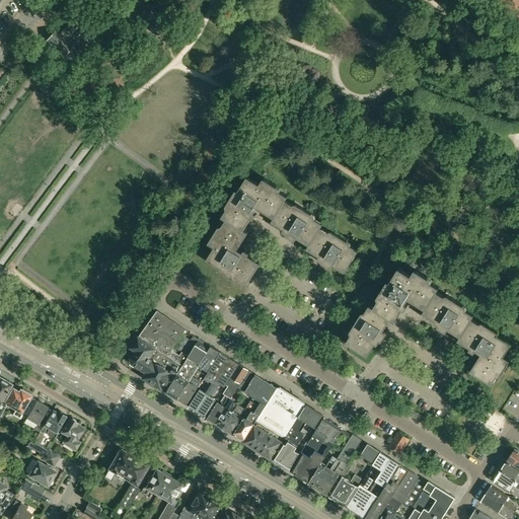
[(171,15),(171,12),(157,2),(142,22),(156,32),(158,32),(161,29),(161,25),(163,24),(166,23),(171,15)]
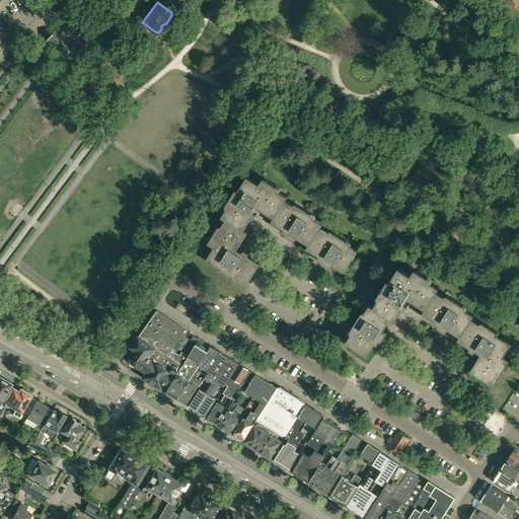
[(69,24),(60,35),(55,31),(47,41),(64,56),(71,48),(71,47),(75,48),(86,58),(94,49),(96,50),(98,52),(99,51),(95,48),(100,42),(97,39),(87,30),(80,23),(75,29),(68,22),(68,23),(69,24)]
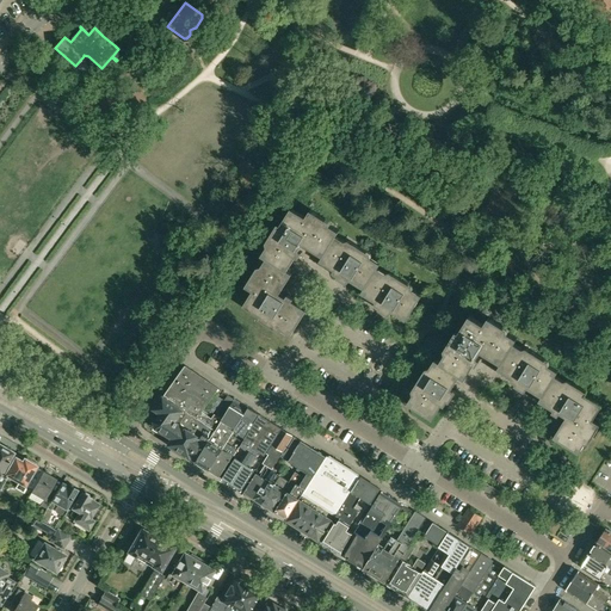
[(279,224),(276,229),(270,240),(267,242),(269,247),(263,255),(267,259),(261,267),(258,267),(255,271),(246,287),(255,292),(253,298),(250,296),(245,306),(261,316),(260,319),(276,329),(279,325),(285,328),(283,331),(292,337),(308,310),(294,302),(296,300),(289,295),(288,298),(282,295),(294,273),(289,271),(298,257),(300,258),(302,253),(300,251),(303,245),(322,257),(320,261),(334,271),(333,273),(349,283),(350,281),(364,289),(360,294),(376,303),(374,306),(390,315),(392,313),(406,321),(423,296),(413,290),(412,287),(408,284),(393,275),(390,273),(386,273),(377,269),(381,264),(371,258),(371,254),(368,252),(352,242),(349,240),(345,242),(337,236),(340,232),(326,223),(327,221),(316,214),(315,217),(309,214),(304,220),(300,217),(301,214),(292,209),(282,226),(279,224)]
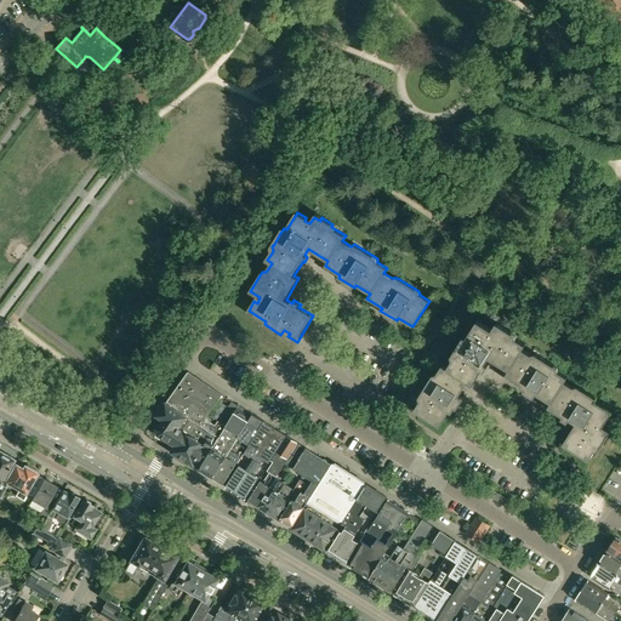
[(178,245),(167,240),(164,249),(157,254),(164,263),(178,245)]
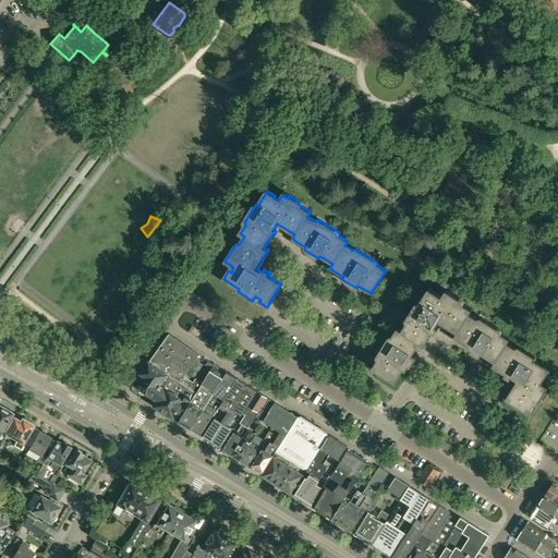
[(540,401),(548,387),(540,381),(543,376),(545,377),(550,370),(535,360),(536,356),(522,348),(520,352),(514,349),(517,347),(509,342),(511,338),(498,329),(499,327),(485,318),(483,323),(477,319),(480,317),(471,312),(474,307),(466,303),(464,305),(459,302),(462,298),(448,289),(443,298),(437,294),(438,293),(429,287),(420,303),(417,302),(408,316),(413,318),(410,324),(408,323),(402,330),(398,328),(390,341),(388,339),(378,354),(384,356),(380,362),(378,360),(373,368),(396,383),(403,370),(405,371),(414,356),(412,354),(421,342),(425,344),(433,331),(435,332),(438,327),(436,326),(439,320),(457,331),(455,336),(468,343),(466,347),(481,355),(482,353),(495,361),(492,365),(506,374),(505,376),(510,379),(511,377),(517,380),(506,399),(529,413),(534,404),(532,403),(535,398),(540,401)]
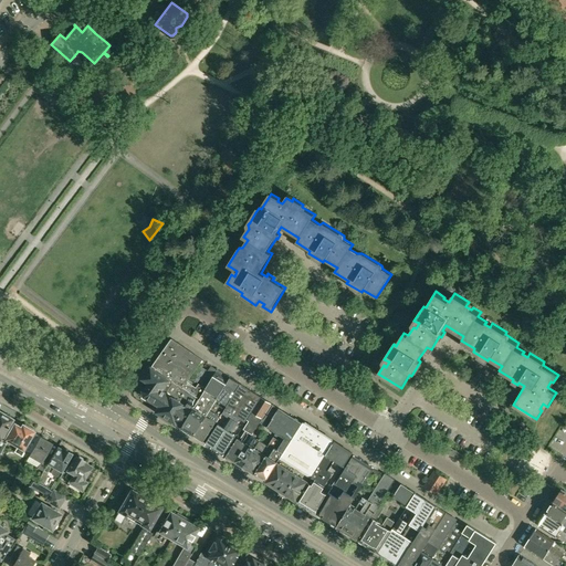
[(201,342),(205,336),(196,331),(192,336),(201,342)]
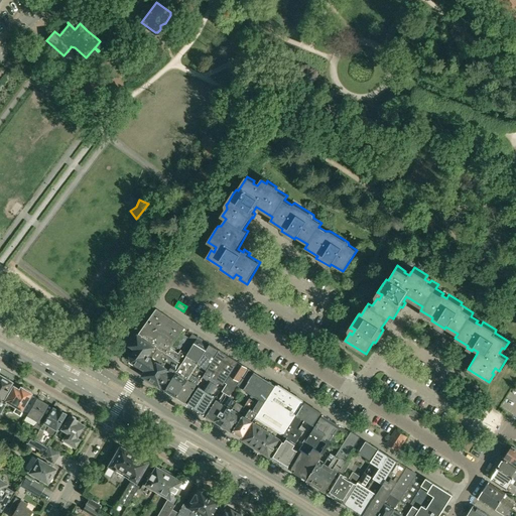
[(155,310),(138,334),(139,335),(130,346),(135,350),(130,357),(131,362),(141,368),(138,373),(143,376),(159,386),(165,390),(181,363),(188,353),(181,349),(178,353),(170,348),(183,329),(162,313),(156,309),(155,310)]
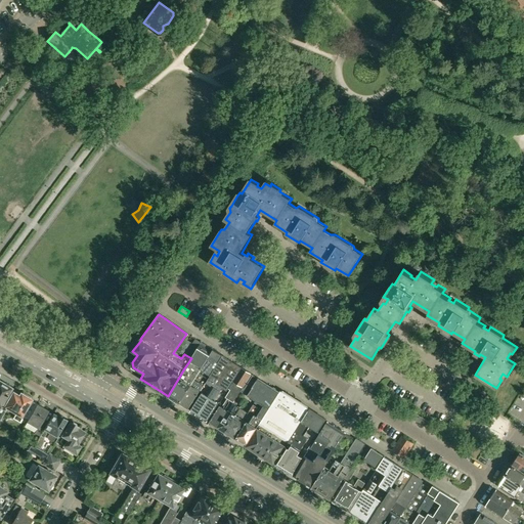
[(201,342),(201,343),(191,358),(184,368),(168,396),(179,403),(201,369),(202,368),(211,352),(213,350),(201,342)]
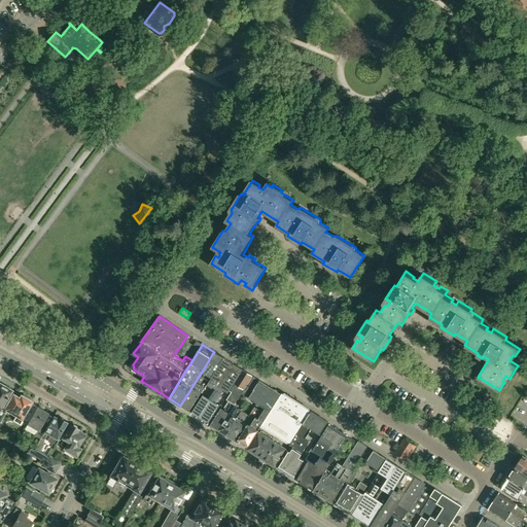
[(212,354),(203,371),(202,372),(211,378),(212,376),(223,357),(214,352),(212,354)]
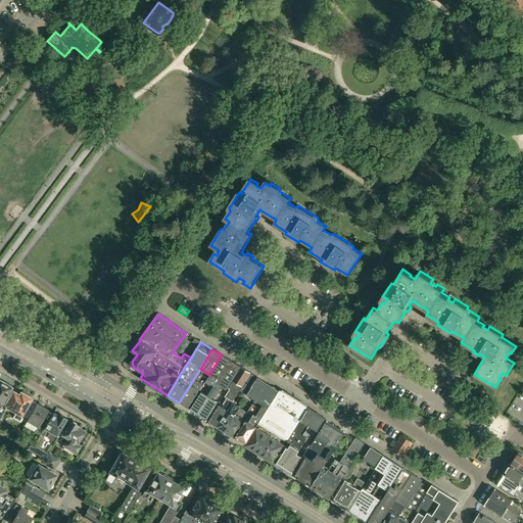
[(241,367),(222,354),(210,373),(209,375),(204,382),(211,386),(219,391),(222,387),(226,390),(241,367)]
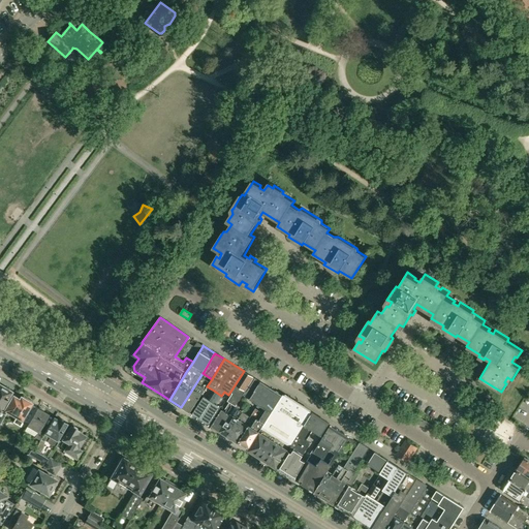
[(230,414),(235,407),(243,395),(245,392),(245,391),(253,377),(244,372),(231,393),(232,394),(227,401),(229,402),(225,408),(227,409),(225,411),(221,409),(211,426),(219,431),(230,414)]
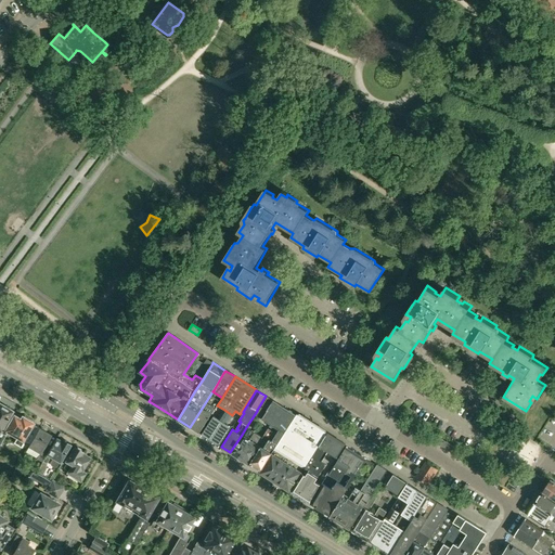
[(258,410),(257,411),(255,414),(258,416),(265,408),(268,410),(273,401),(268,397),(259,411),(258,410)]
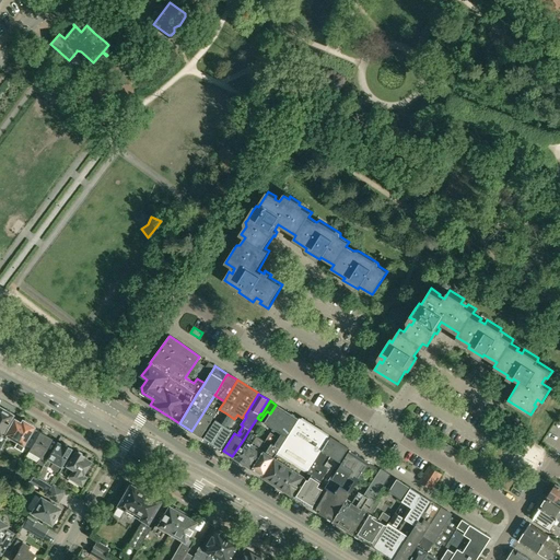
[(260,420),(273,428),(284,410),(282,408),(276,405),(270,413),(267,411),(260,420)]
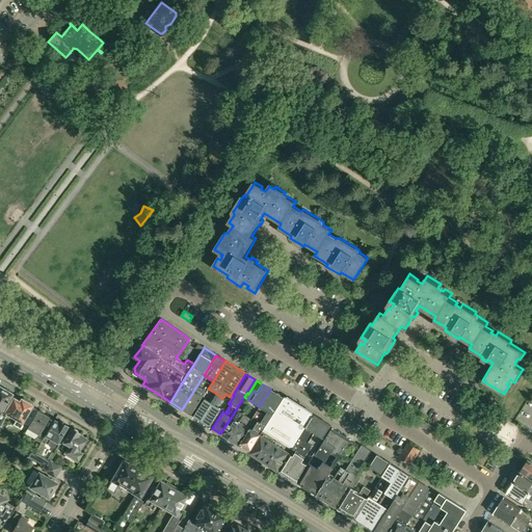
[(197,386),(182,409),(191,415),(203,396),(204,397),(207,392),(197,386)]
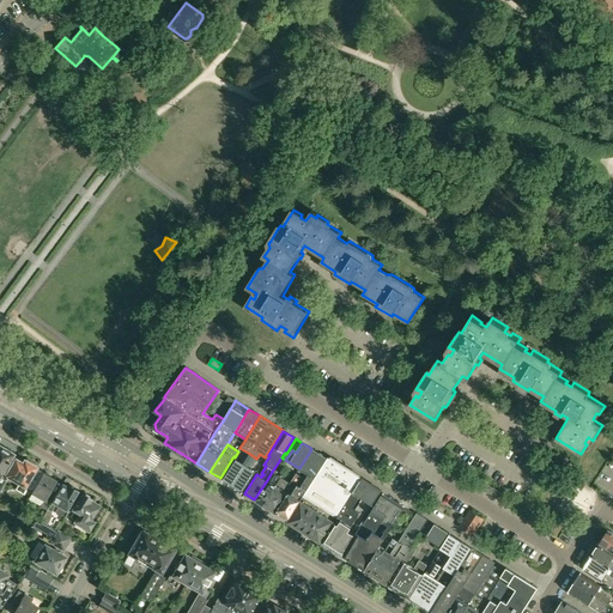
[(0,479),(4,474),(2,473),(13,454),(12,454),(14,451),(5,447),(4,449),(0,445),(0,479)]
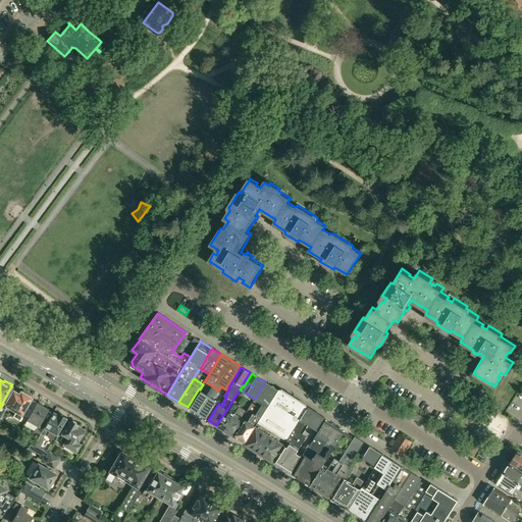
[(247,419),(236,437),(245,444),(278,390),(265,382),(255,399),(254,401),(262,406),(260,408),(253,404),(248,412),(246,416),(248,418),(247,419)]
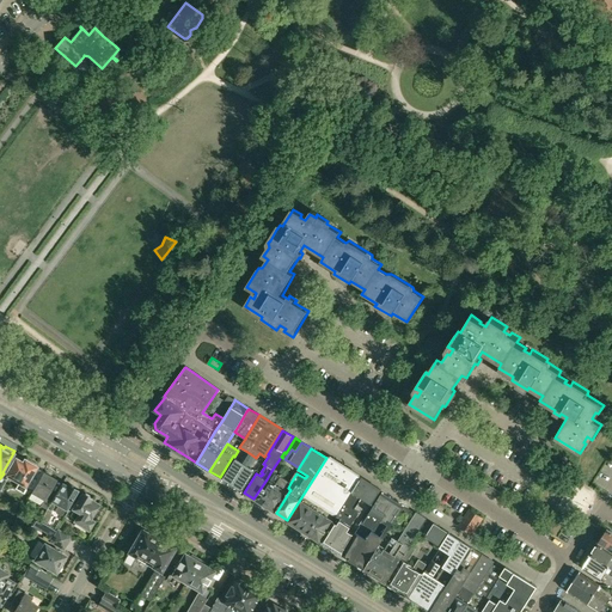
[(222,479),(232,485),(242,491),(255,471),(250,467),(256,458),(248,452),(242,461),(236,458),(222,479)]
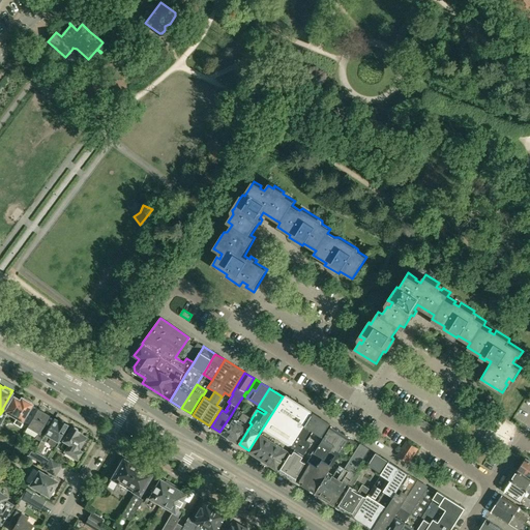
[(272,465),(277,468),(288,451),(305,424),(313,413),(300,406),(284,394),(283,396),(248,450),(256,454),(272,465)]
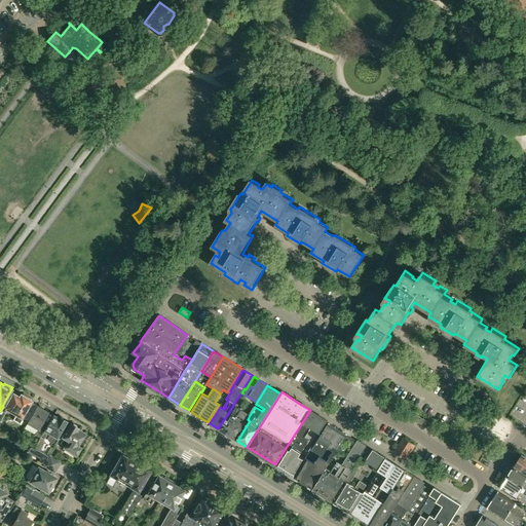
[(20,397),(13,393),(5,408),(3,407),(0,411),(0,422),(7,410),(16,414),(12,420),(21,424),(28,412),(26,411),(32,401),(30,400),(31,399),(23,395),(23,396),(21,395),(20,397)]
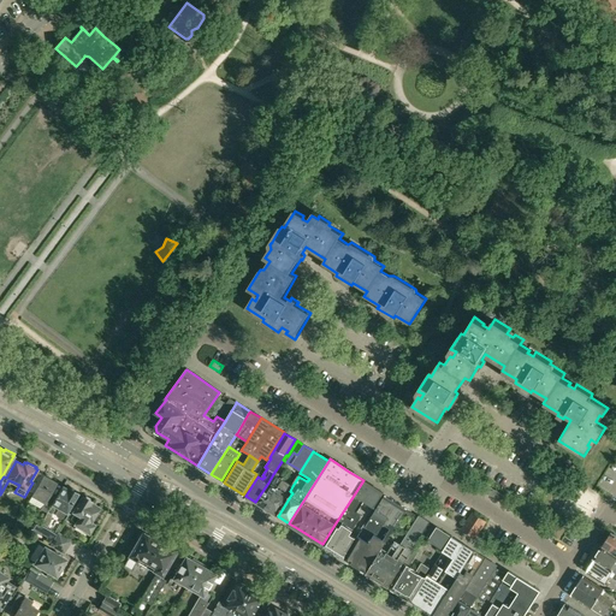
[(255,502),(264,508),(277,487),(282,479),(277,477),(273,474),(268,483),(255,502)]
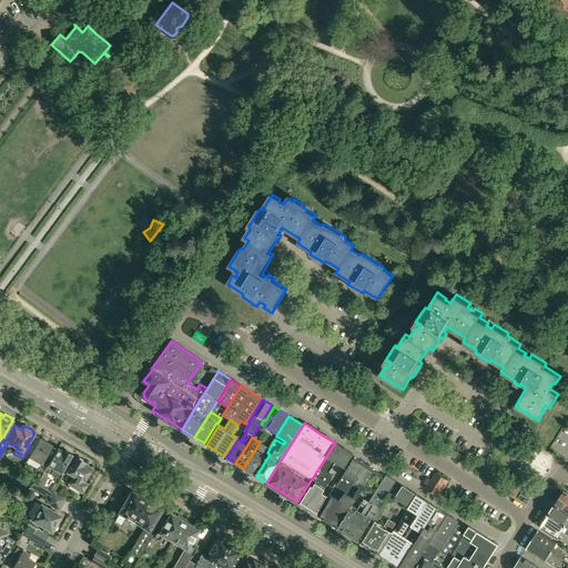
[(46,458),(48,455),(53,445),(48,442),(48,440),(46,438),(43,438),(41,438),(40,438),(34,447),(30,455),(30,456),(41,463),(38,469),(43,473),(44,473),(50,462),(46,458)]
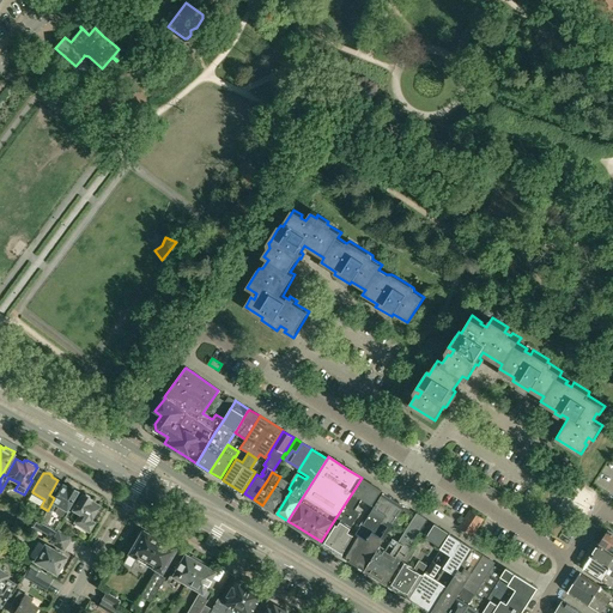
[(275,485),(262,505),(277,514),(290,492),(291,491),(289,489),(291,484),(280,477),(278,481),(275,485)]
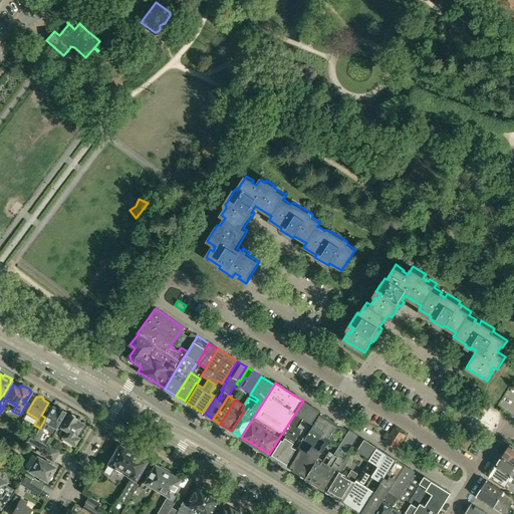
[(298,427),(302,420),(311,425),(318,413),(319,412),(311,406),(303,401),(296,412),(279,438),(269,454),(287,466),(297,449),(292,446),(302,430),(298,427)]
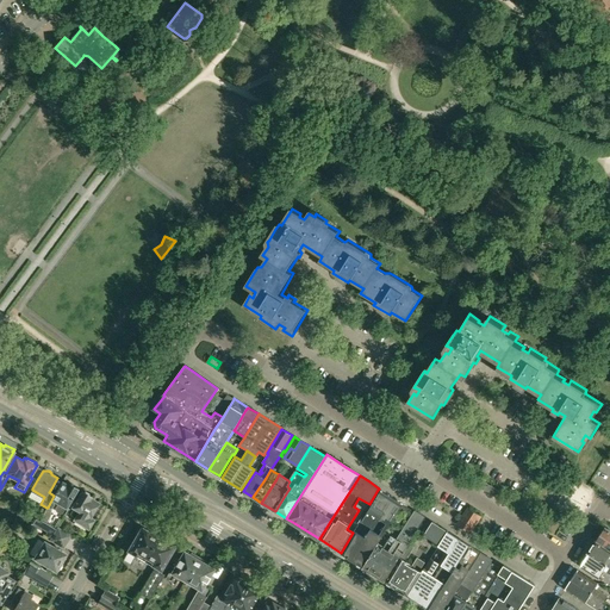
[(56,492),(54,496),(48,508),(50,509),(54,504),(53,503),(55,500),(58,503),(55,509),(56,511),(60,514),(62,514),(66,508),(78,489),(76,489),(76,486),(74,485),(72,484),(69,485),(68,484),(68,485),(62,481),(56,492)]
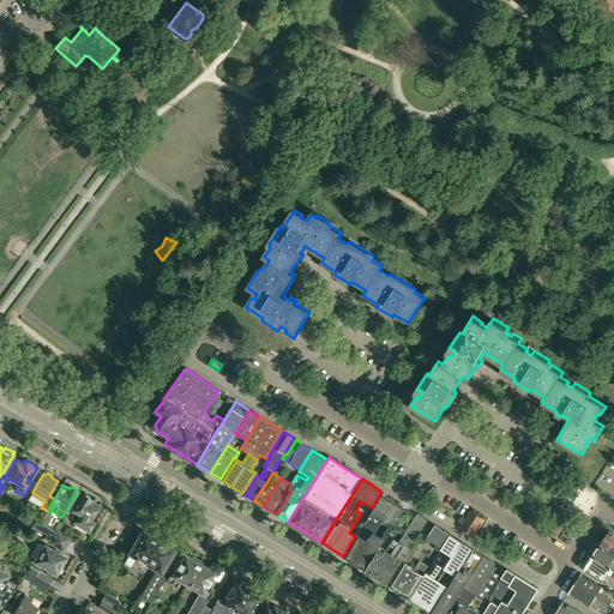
[(483,491),(493,497),(501,501),(505,495),(487,485),(483,491)]
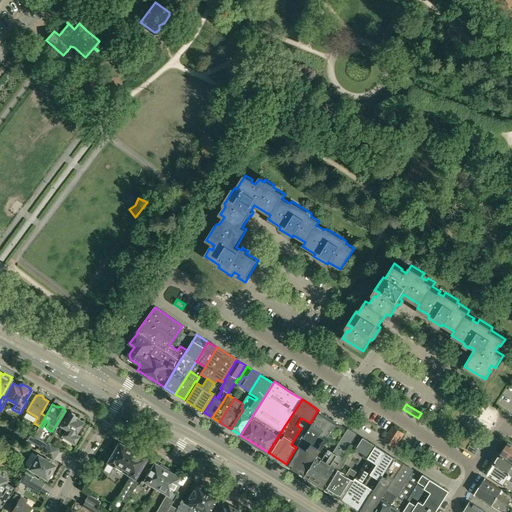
[(64,432),(62,436),(75,443),(79,436),(76,434),(83,421),(76,418),(77,417),(75,416),(74,414),(72,413),(70,413),(68,412),(65,417),(66,417),(64,420),(63,420),(60,426),(59,428),(62,430),(64,432)]
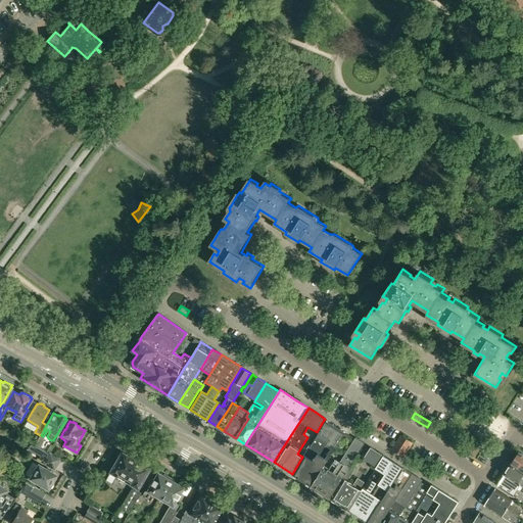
[(305,482),(311,485),(319,473),(324,465),(330,456),(340,440),(345,432),(326,421),(307,450),(306,450),(303,455),(302,457),(292,474),(305,482)]
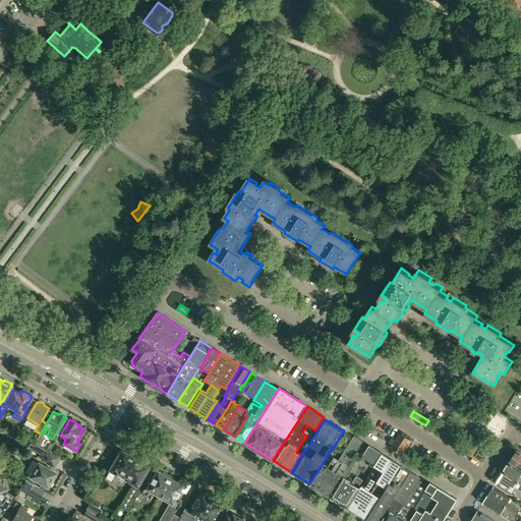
[(351,436),(344,430),(339,439),(346,443),(351,436)]
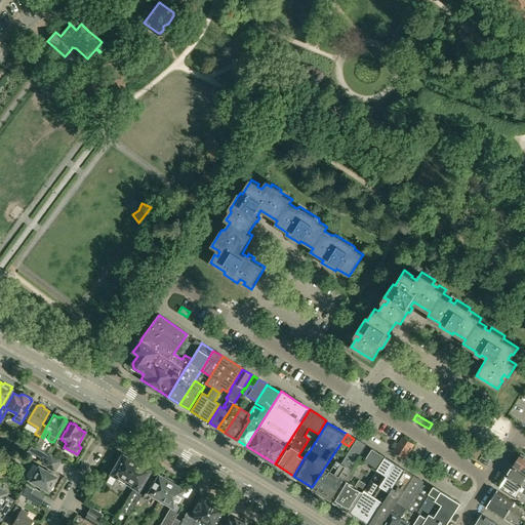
[(405,458),(406,457),(414,444),(402,436),(393,451),(405,458)]
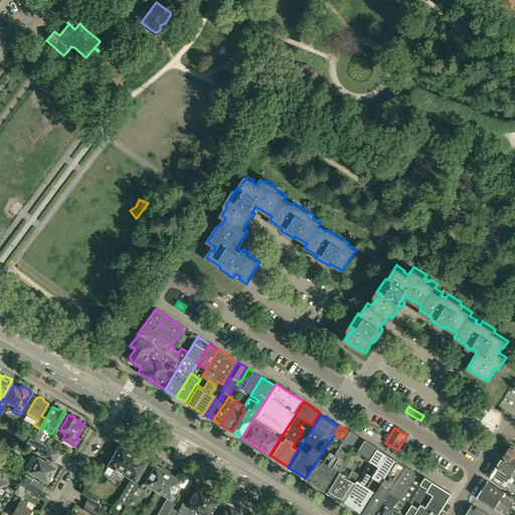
[(344,439),(335,455),(316,484),(325,491),(345,459),(358,438),(359,437),(357,435),(350,431),(349,432),(344,439)]
